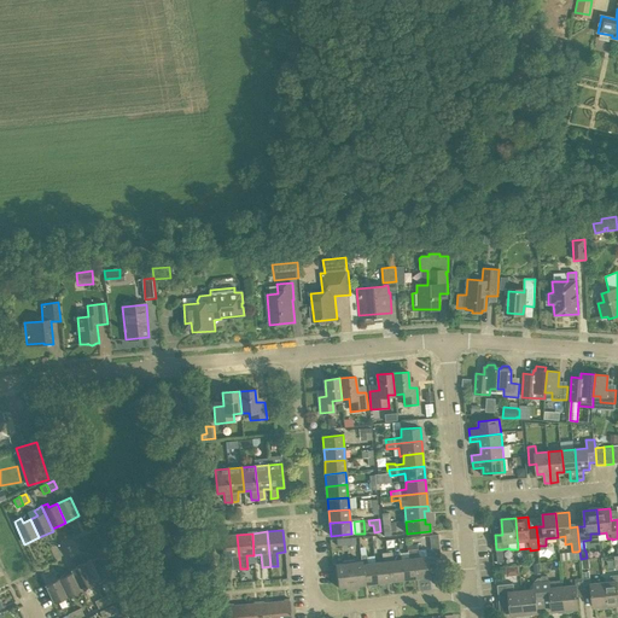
[(232,570),(240,569),(237,535),(221,536),(223,558),(231,557),(232,570)]
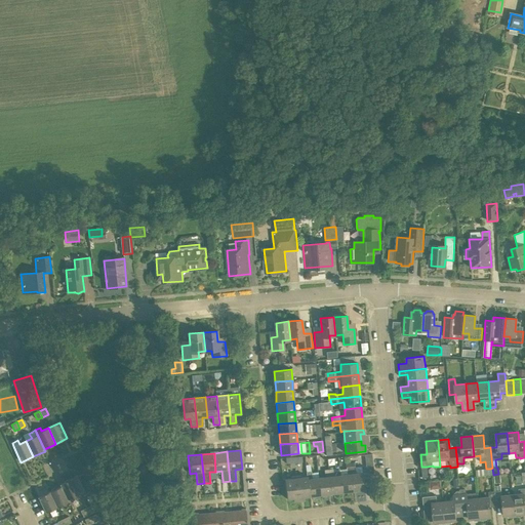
[(373,466),(372,454),(365,455),(366,467),(373,466)]
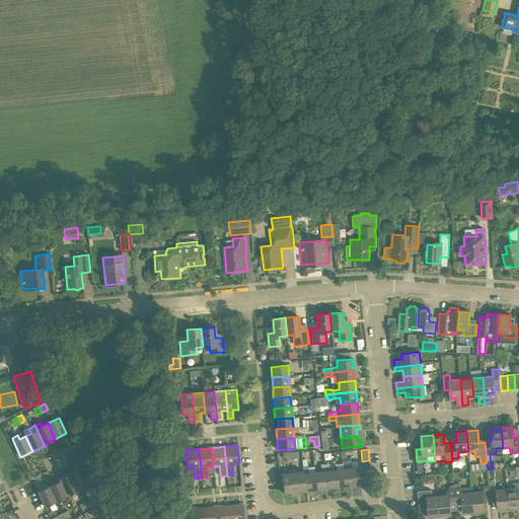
[(291,462),(291,458),(299,457),(299,451),(283,452),(283,458),(285,458),(285,463),(291,462)]
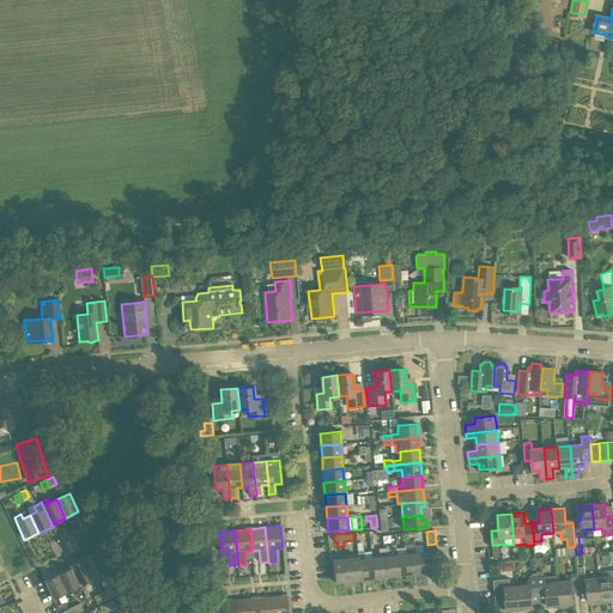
[(410,541),(413,574),(426,571),(424,552),(416,553),(414,539),(408,540),(408,541),(410,541)]
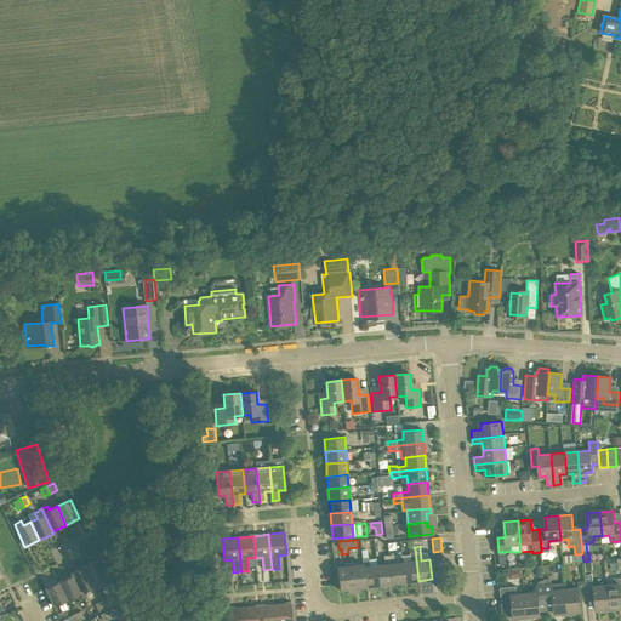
[(405,582),(419,581),(415,548),(414,548),(409,550),(410,554),(403,556),(403,562),(405,582)]
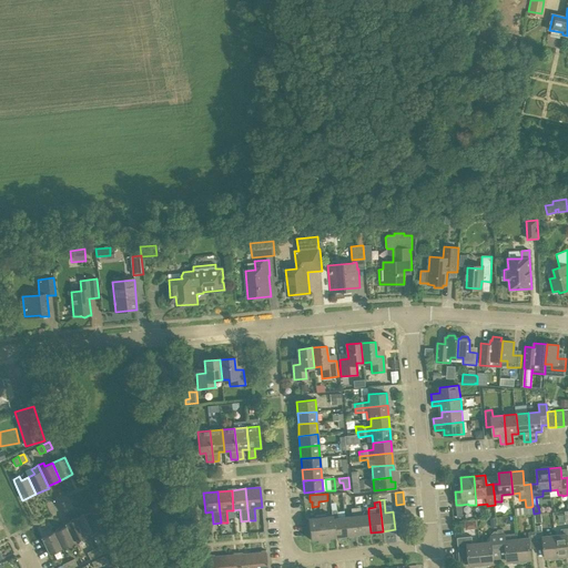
[(346,535),(358,534),(355,508),(351,508),(352,516),(344,517),(346,535)]
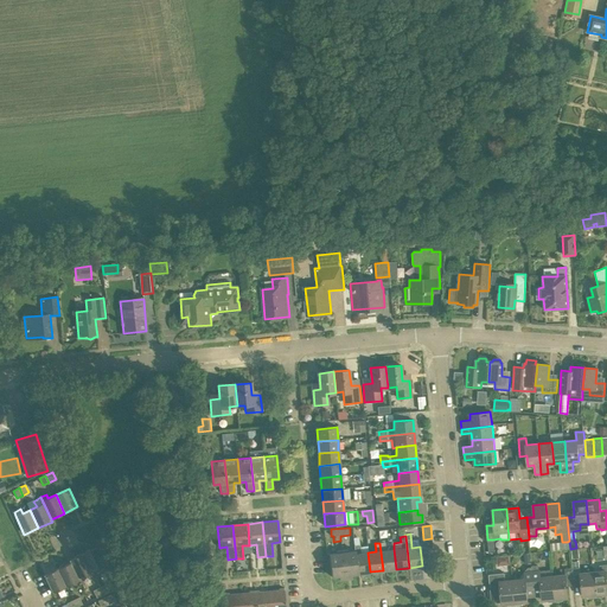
[(396,569),(394,549),(385,550),(385,543),(379,543),(383,570),(396,569)]
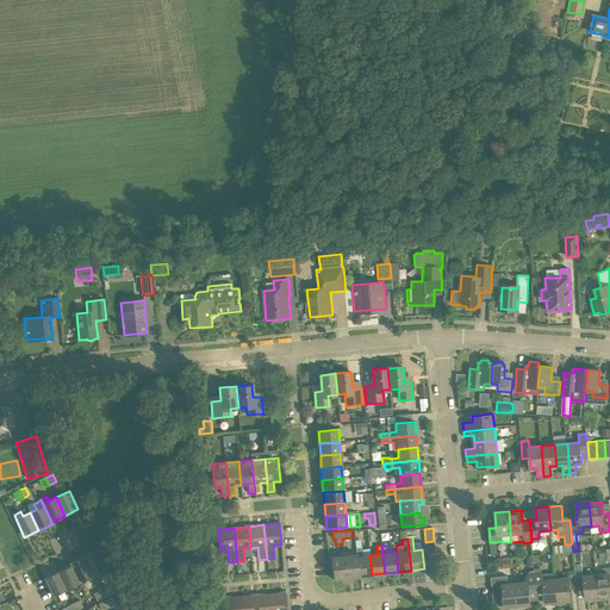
[(372,574),(369,555),(362,556),(361,548),(355,549),(356,554),(360,577),(372,574)]
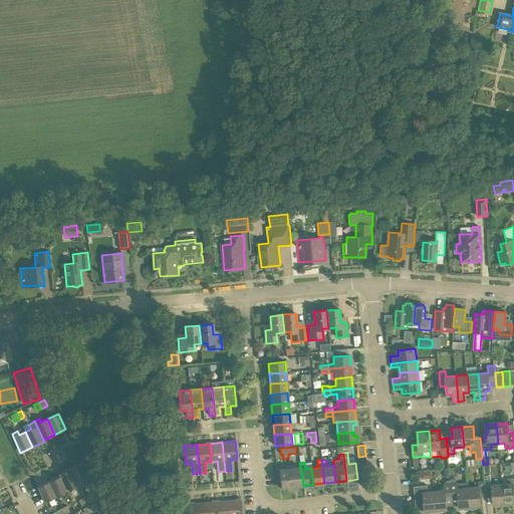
[(70,469),(77,484),(89,479),(81,463),(70,469)]
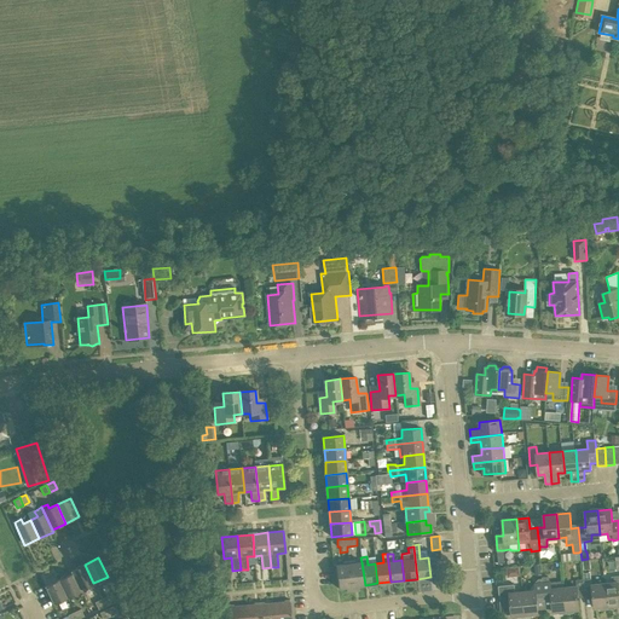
[(359,585),(365,585),(362,562),(350,563),(351,583),(359,582),(359,585)]
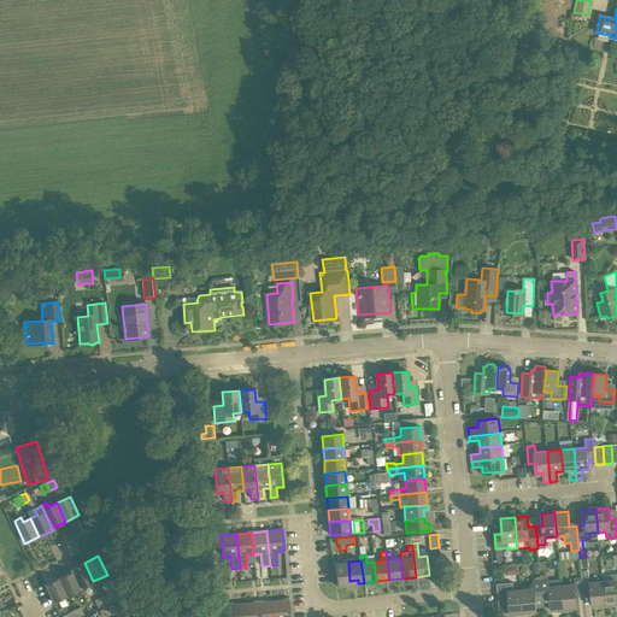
[(345,581),(350,581),(348,562),(335,564),(338,586),(345,586),(345,581)]
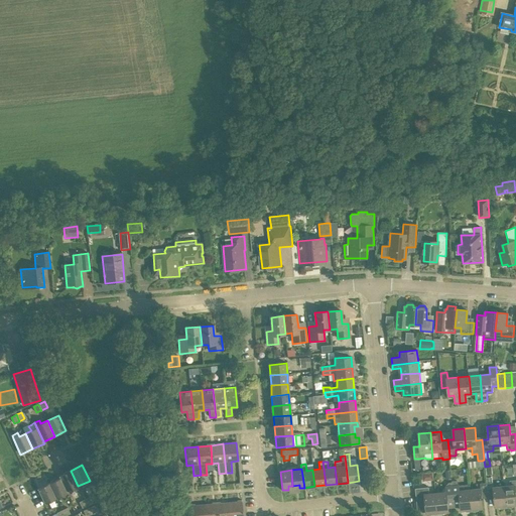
[(68,491),(78,486),(71,471),(60,476),(68,491)]
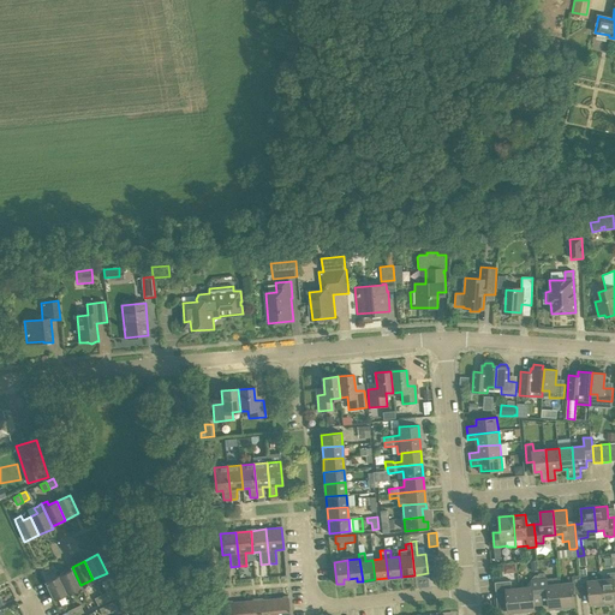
[(517,572),(515,563),(502,565),(503,574),(517,572)]
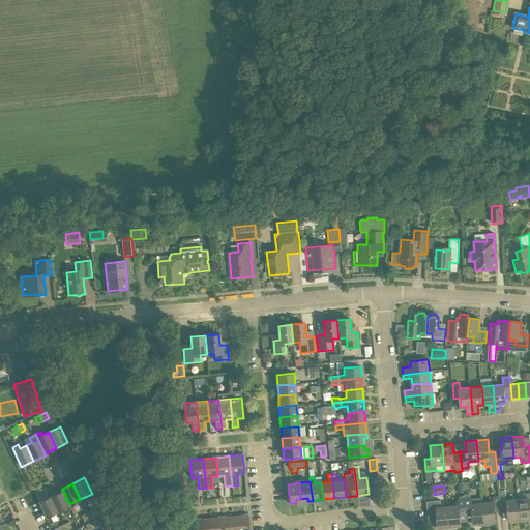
[(69,506),(69,504),(62,489),(60,489),(61,491),(51,496),(58,512),(69,506)]
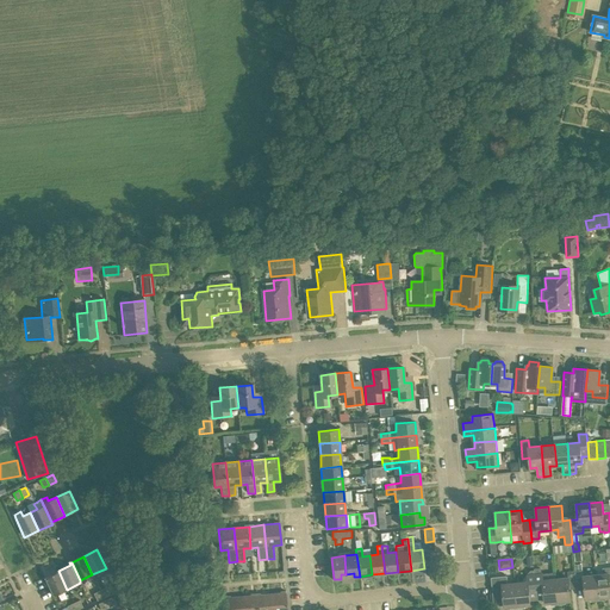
[(598,597),(596,574),(583,576),(582,564),(574,565),(574,571),(576,571),(577,585),(584,584),(585,599),(598,597)]
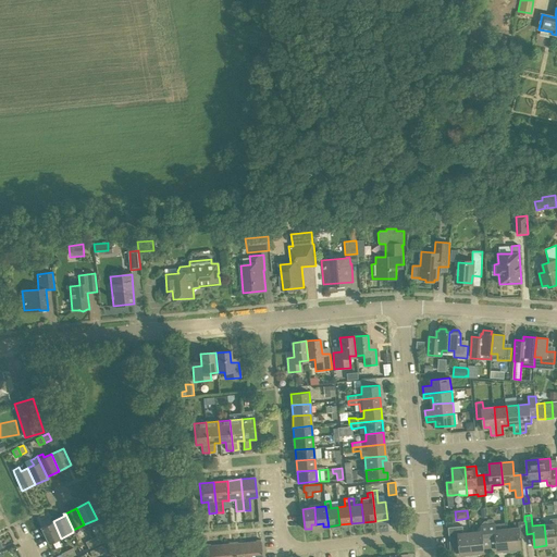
[(544,524),(546,545),(556,544),(556,533),(556,531),(556,530),(556,517),(549,518),(551,524),(544,524)]
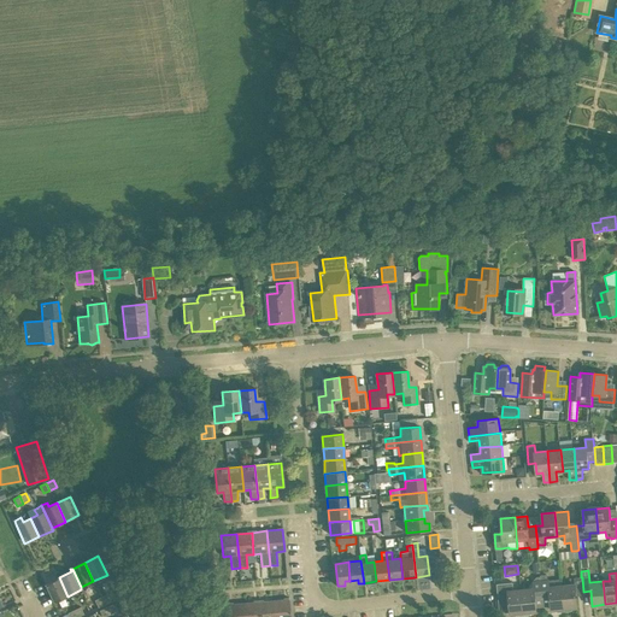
[(560,586),(560,580),(550,581),(550,580),(547,580),(547,574),(540,575),(541,577),(542,595),(544,607),(551,606),(551,610),(564,609),(562,586),(560,586)]
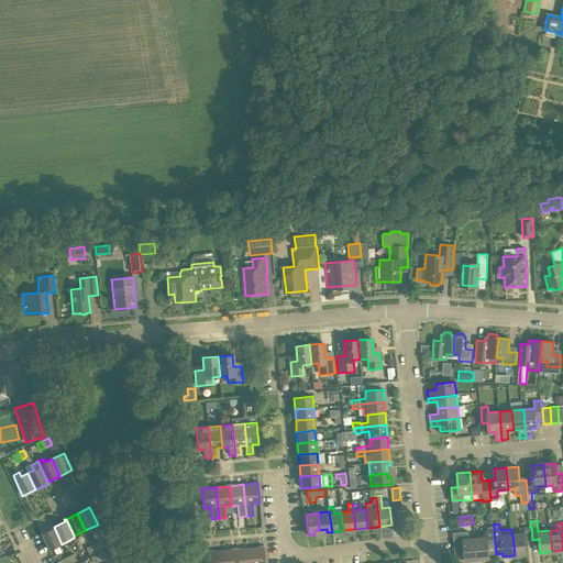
[(48,550),(62,544),(54,527),(41,533),(48,550)]
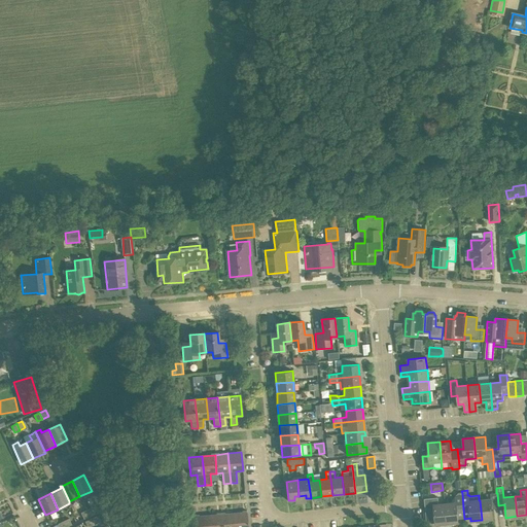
[(458,519),(464,519),(463,508),(462,493),(458,493),(451,500),(451,503),(446,503),(447,523),(458,522),(458,519)]
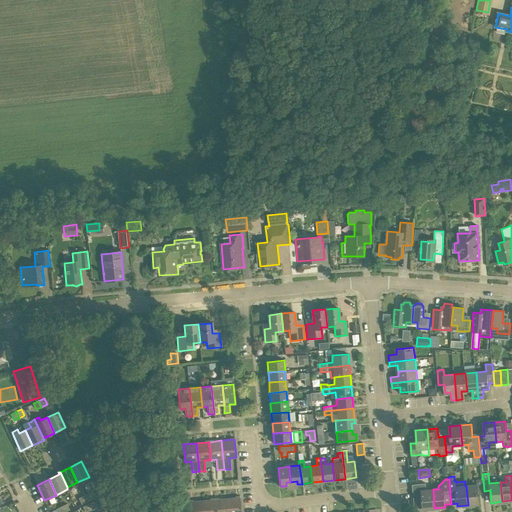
[(478,491),(484,491),(483,479),(482,479),(477,479),(477,485),(466,486),(468,505),(479,504),(478,491)]
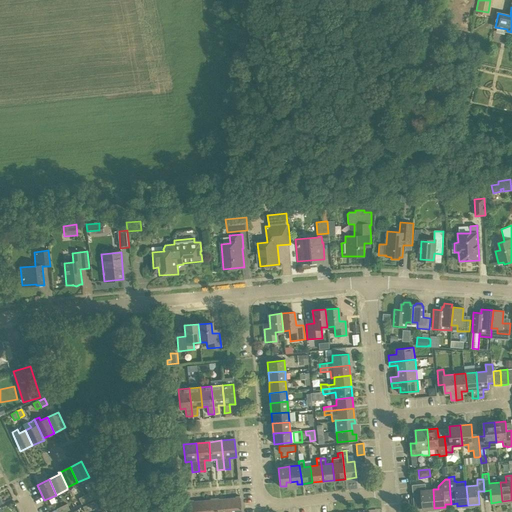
[(434,508),(433,489),(426,490),(425,483),(412,484),(413,498),(422,497),(423,510),(434,508)]
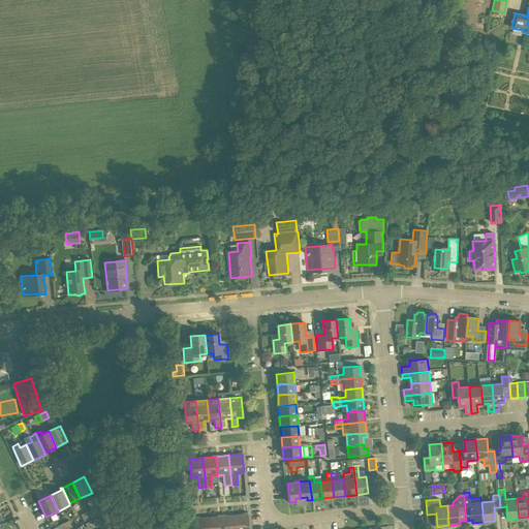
[(104,503),(98,506),(101,514),(107,510),(104,503)]
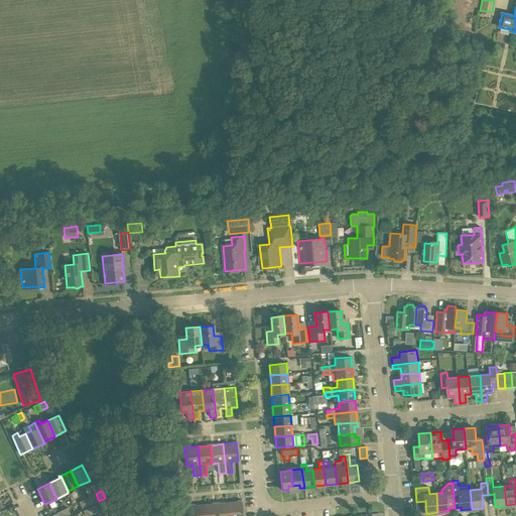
[(85,500),(88,506),(93,503),(90,497),(85,500)]
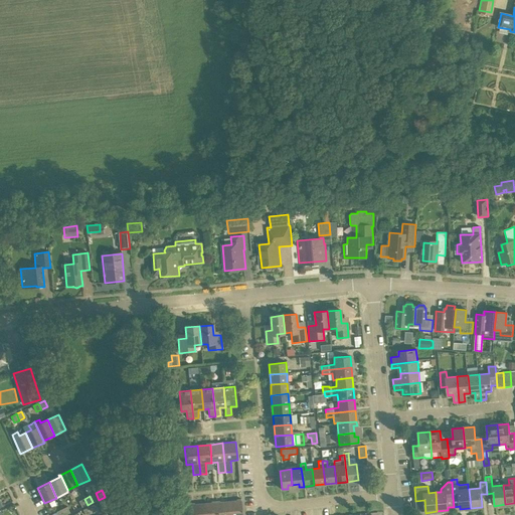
[(81,507),(88,505),(84,499),(78,501),(81,507)]
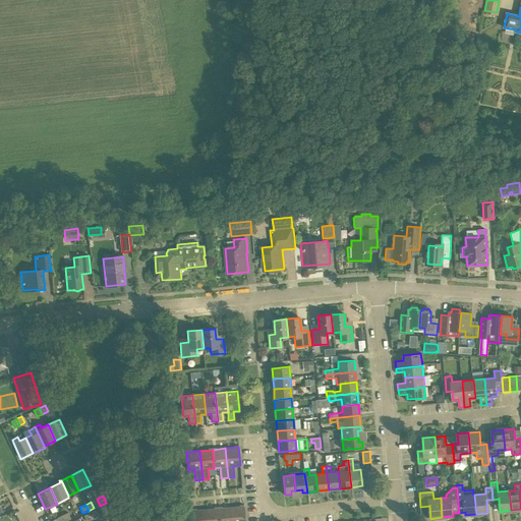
[(231,507),(232,520),(244,520),(244,506),(231,507)]
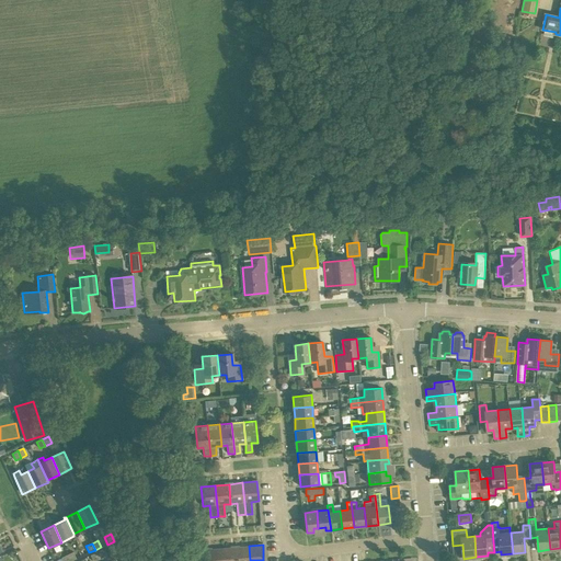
[(250,560),(249,546),(235,547),(236,560),(250,560)]
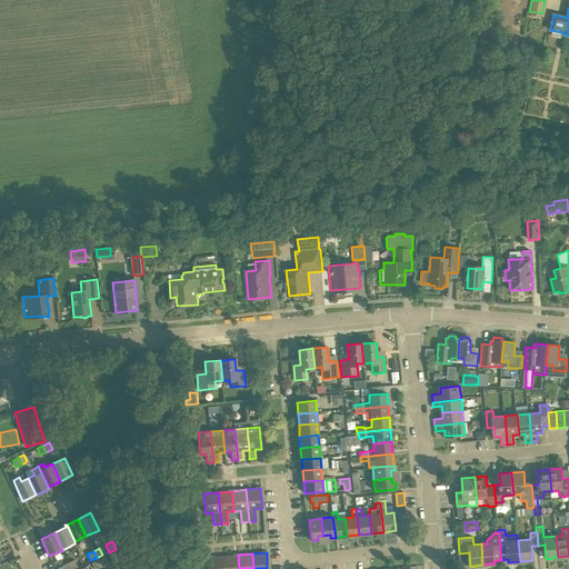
[(239,568),(238,555),(223,557),(225,568),(239,568)]
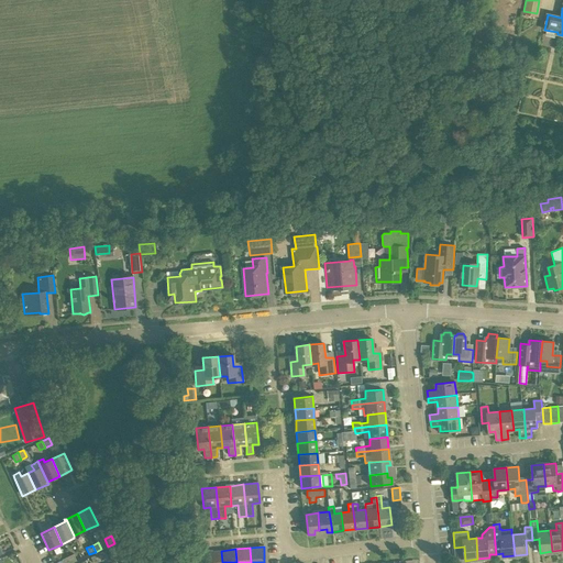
[(222,562),(221,551),(208,552),(208,562),(222,562)]
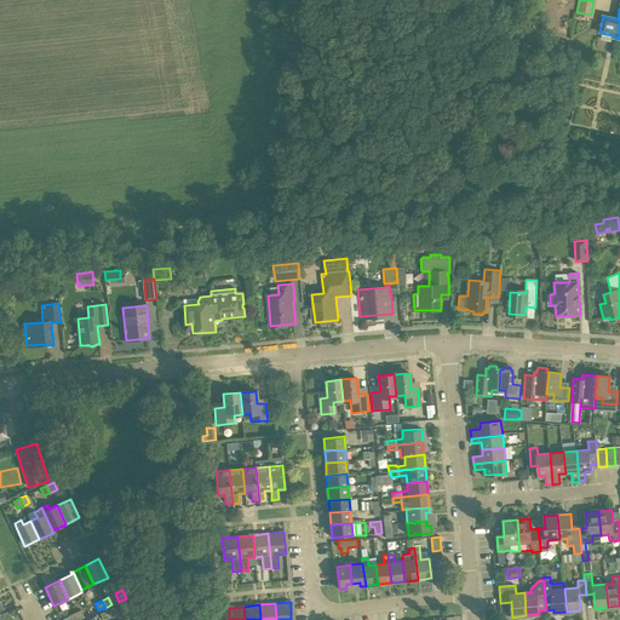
[(107,610),(110,618),(116,615),(113,608),(107,610)]
